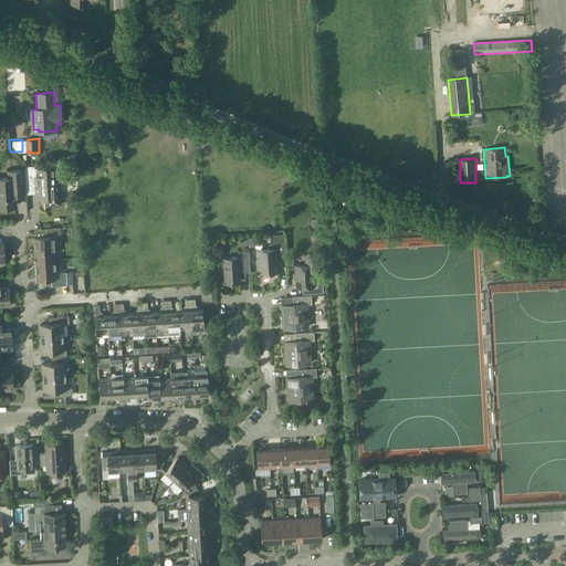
[(25,166),(24,166),(25,186),(34,185),(34,189),(34,194),(39,194),(39,201),(45,200),(50,200),(50,206),(60,206),(59,191),(55,192),(55,184),(54,176),(52,176),(52,168),(43,168),(34,168),(34,166),(25,166)]
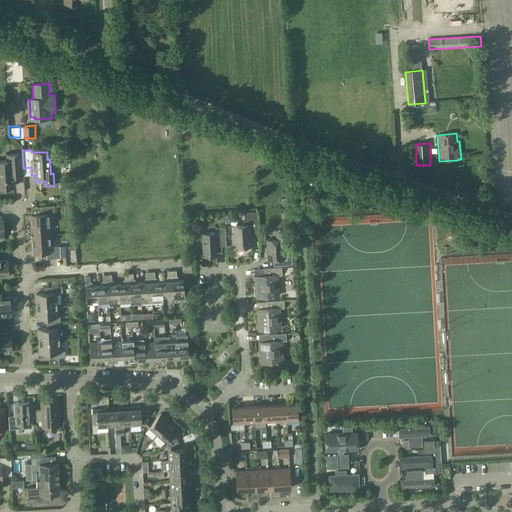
[(0,187),(14,187),(14,181),(11,179),(13,176),(22,176),(21,154),(11,155),(11,161),(0,161),(0,187)]
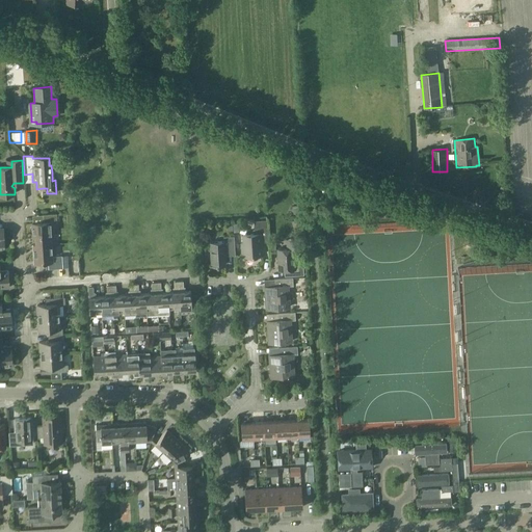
[(301,204),(293,205),(294,213),(302,213),(301,208),(307,208),(307,204),(301,204)]
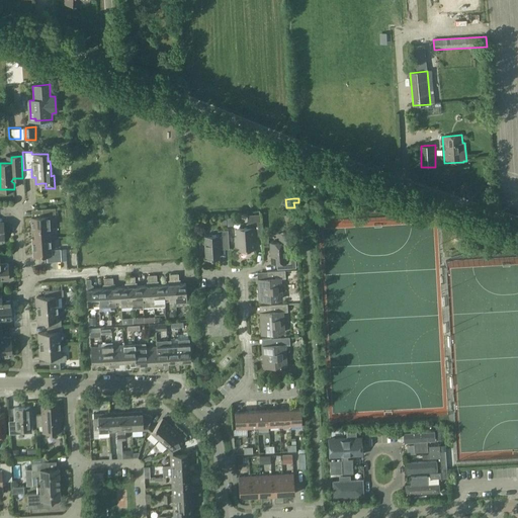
[(55,209),(41,210),(42,218),(30,219),(30,222),(28,223),(29,229),(31,229),(31,232),(33,232),(49,231),(48,218),(55,217),(55,209)]
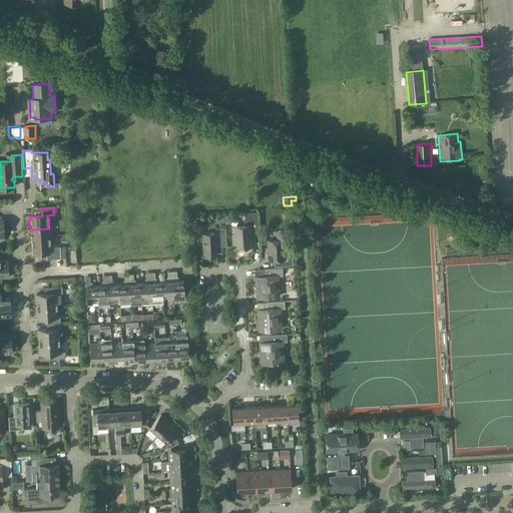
[(235,234),(233,234),(233,247),(253,245),(252,234),(260,233),(259,212),(244,213),(245,221),(244,221),(244,225),(234,226),(235,234)]
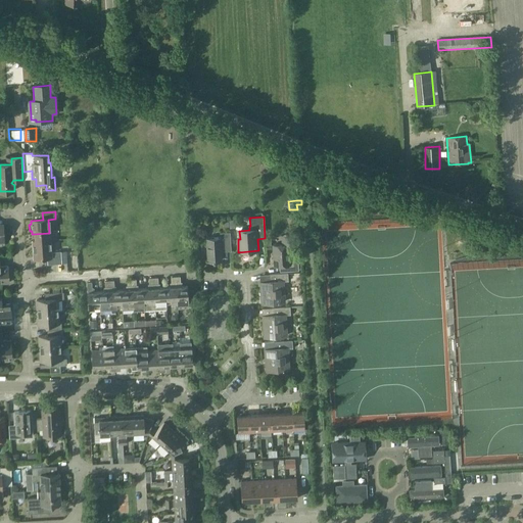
[(208,260),(223,259),(222,251),(232,250),(230,232),(221,233),(221,238),(206,239),(208,260)]
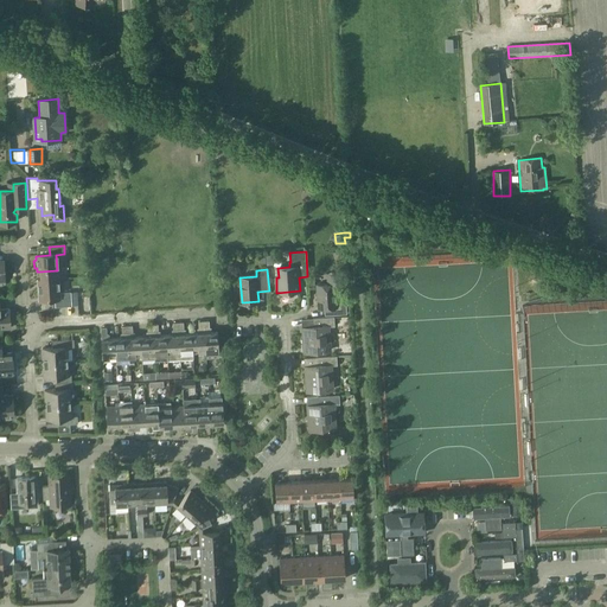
[(57,270),(39,272),(39,281),(38,281),(38,300),(53,300),(55,308),(70,307),(69,300),(69,294),(58,295),(57,281),(61,281),(61,270),(57,270)]
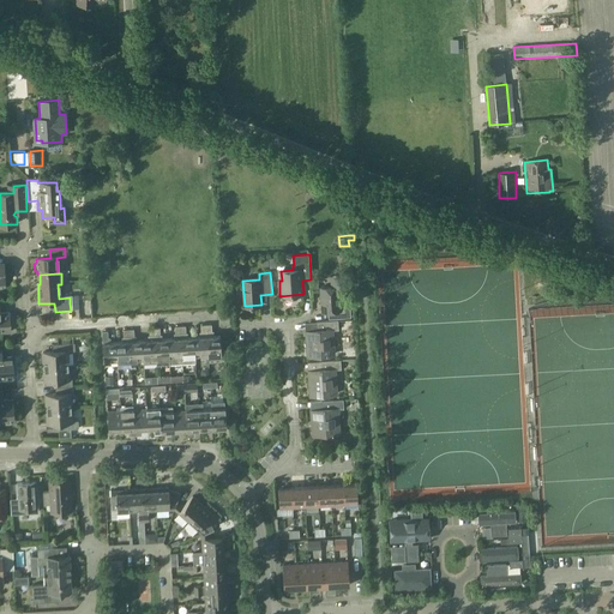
[(347,304),(341,304),(339,295),(349,295),(348,276),(331,277),(332,287),(320,288),(323,312),(329,312),(329,320),(339,320),(348,319),(347,304)]
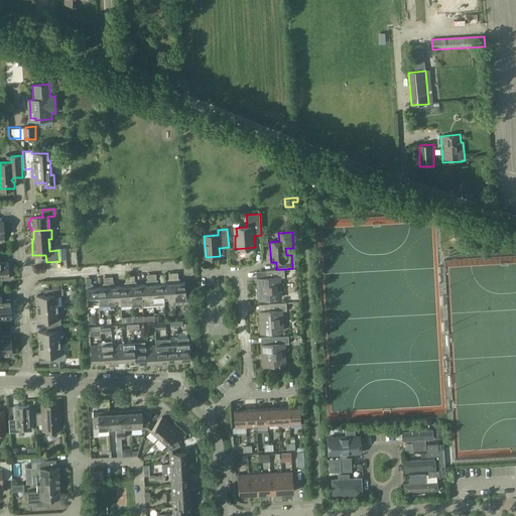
[(286,276),(285,269),(266,270),(267,277),(257,278),(258,299),(282,298),(281,276),(286,276)]
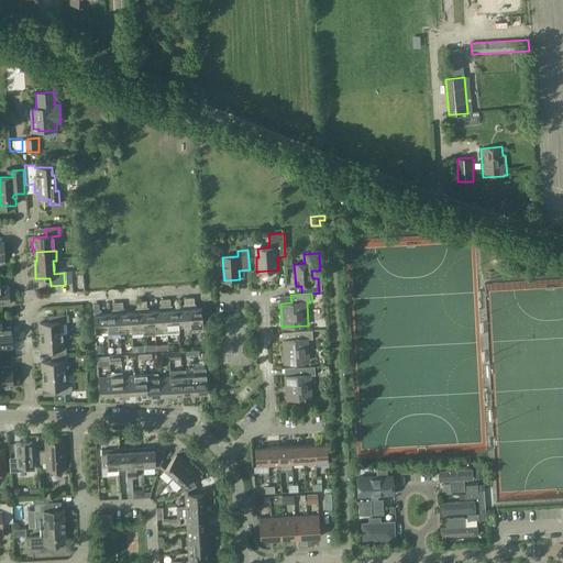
[(189,298),(190,327),(203,326),(202,307),(196,308),(196,304),(194,304),(194,297),(189,298)]
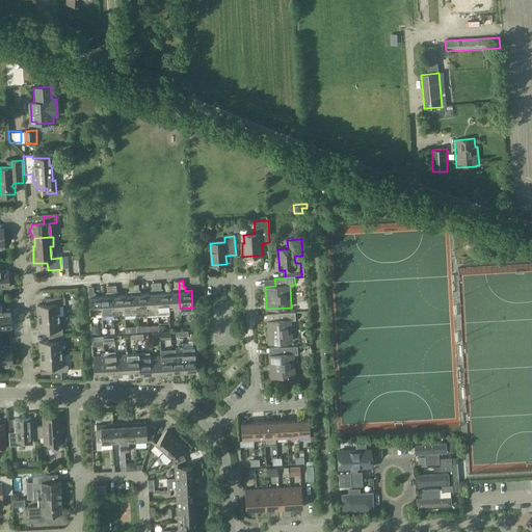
[(169,309),(180,309),(179,282),(174,282),(174,288),(173,288),(173,292),(168,292),(169,309)]
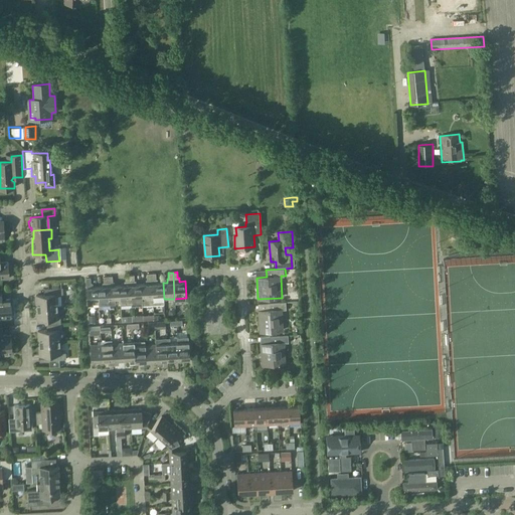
[(143,307),(153,306),(151,274),(146,274),(147,280),(146,280),(146,284),(141,284),(143,301),(143,307)]
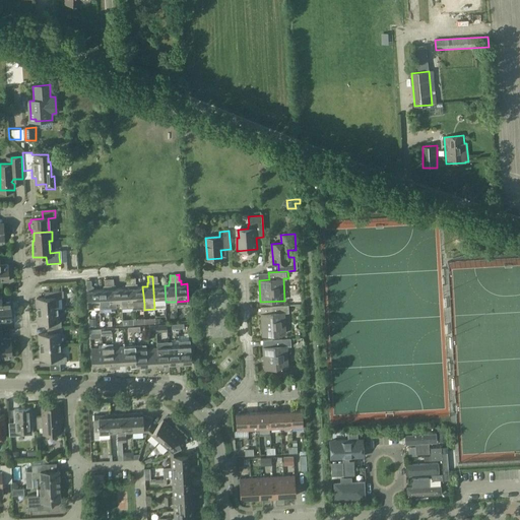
[(166,302),(165,285),(158,285),(158,281),(157,282),(156,276),(152,276),(154,309),(166,308),(166,302)]
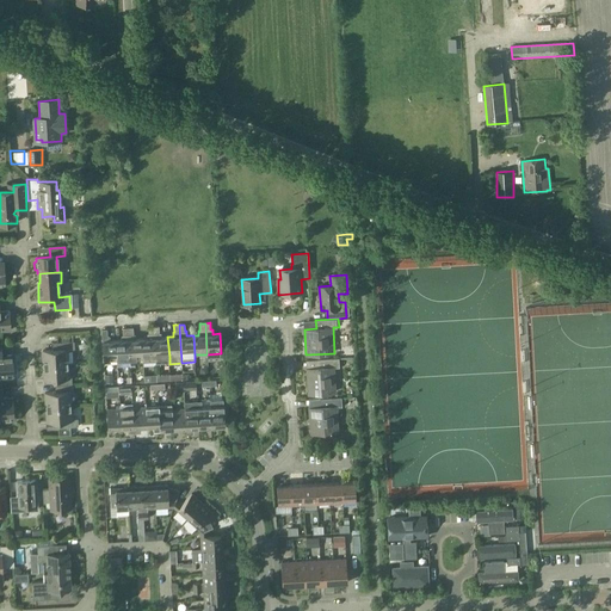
[(156,362),(156,357),(154,326),(148,327),(148,334),(147,334),(147,338),(141,339),(143,358),(143,363),(156,362)]
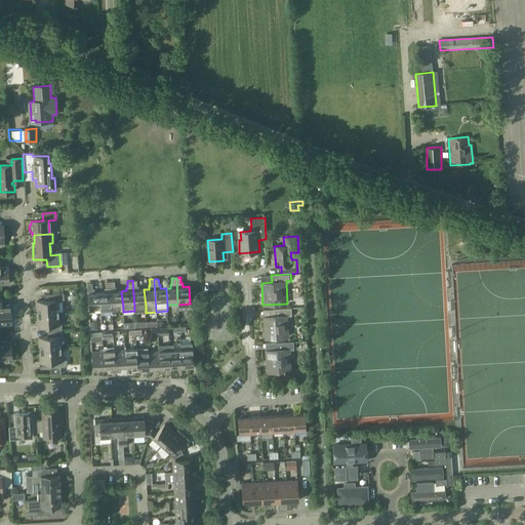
[(146,307),(144,289),(138,290),(138,286),(136,286),(136,280),(132,280),(134,307),(146,307)]
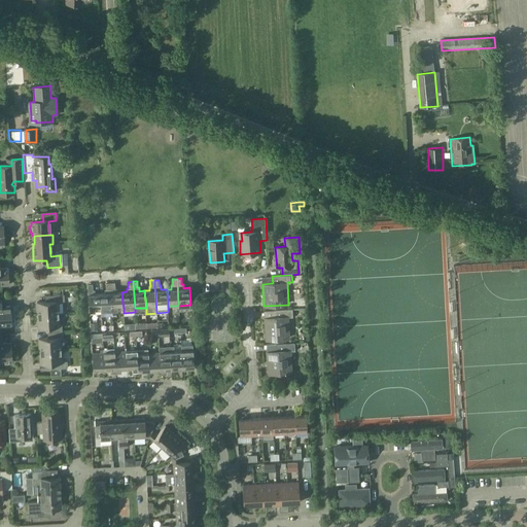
[(101,311),(112,310),(110,283),(105,283),(106,289),(104,289),(105,293),(100,293),(101,311)]
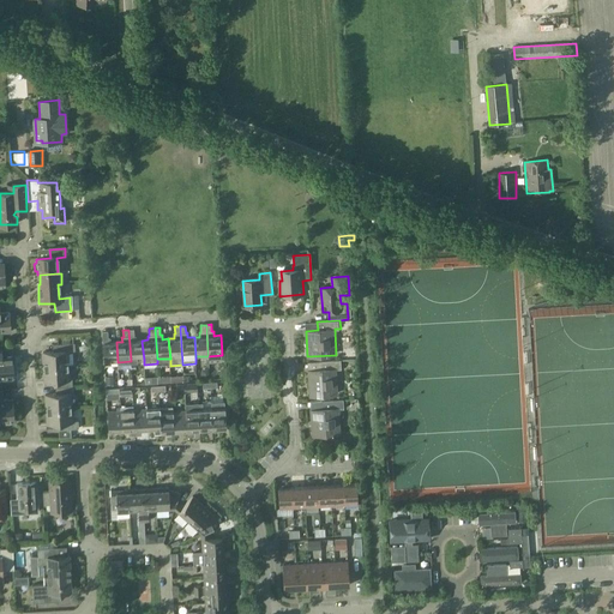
[(144,360),(142,341),(136,341),(136,336),(134,336),(133,330),(128,330),(131,361),(144,360)]
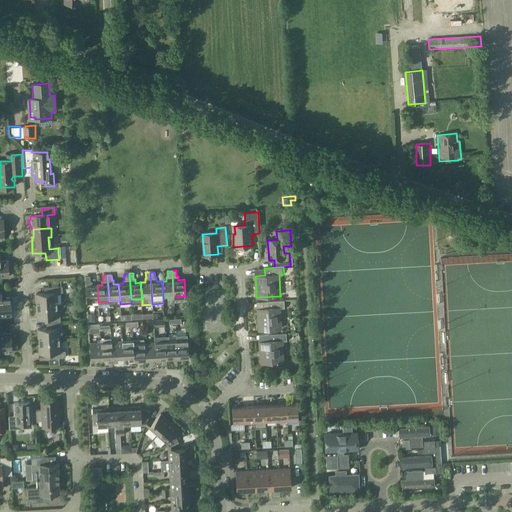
[(98,302),(97,285),(92,285),(92,283),(91,281),(90,282),(90,276),(85,276),(87,302),(98,302)]
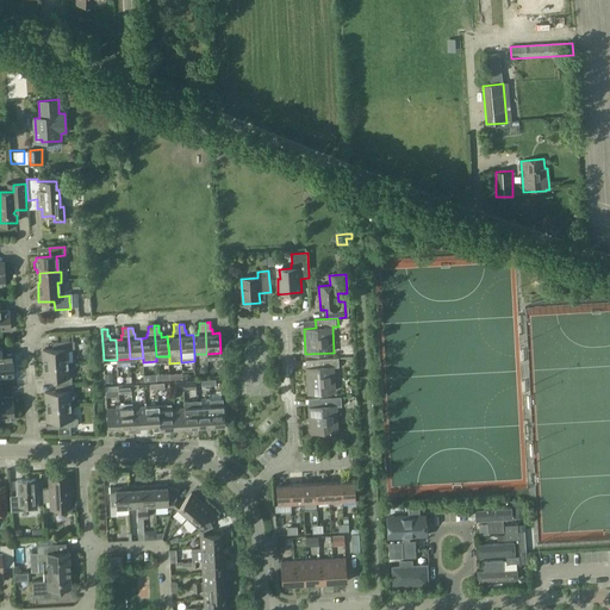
[(43,365),(66,363),(66,349),(73,349),(73,342),(51,343),(51,349),(42,350),(43,365)]
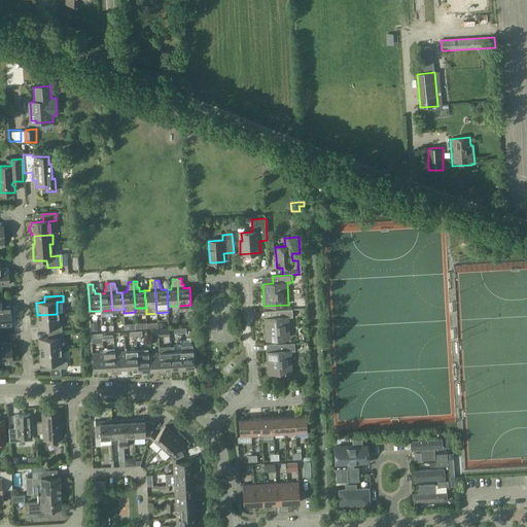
[(0,299),(0,324),(10,324),(9,307),(1,308),(1,300),(0,299)]
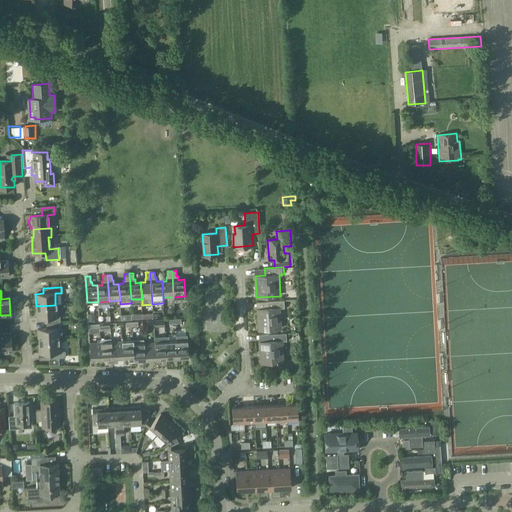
[(266,308),(257,309),(258,330),(282,329),(281,308),(285,307),(284,301),(266,302),(266,308)]
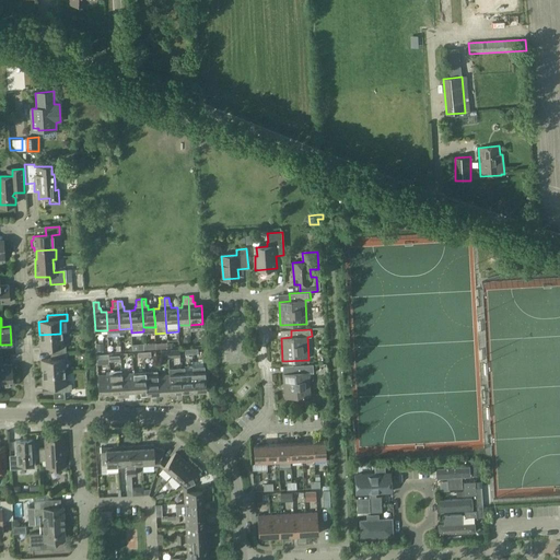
[(66,347),(61,347),(60,334),(39,335),(41,349),(50,348),(50,354),(66,353),(66,347)]
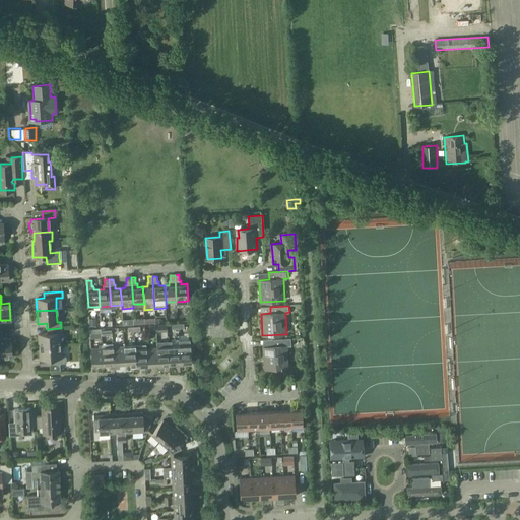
[(59,346),(58,334),(61,333),(61,328),(47,329),(48,334),(39,335),(39,347),(59,346)]
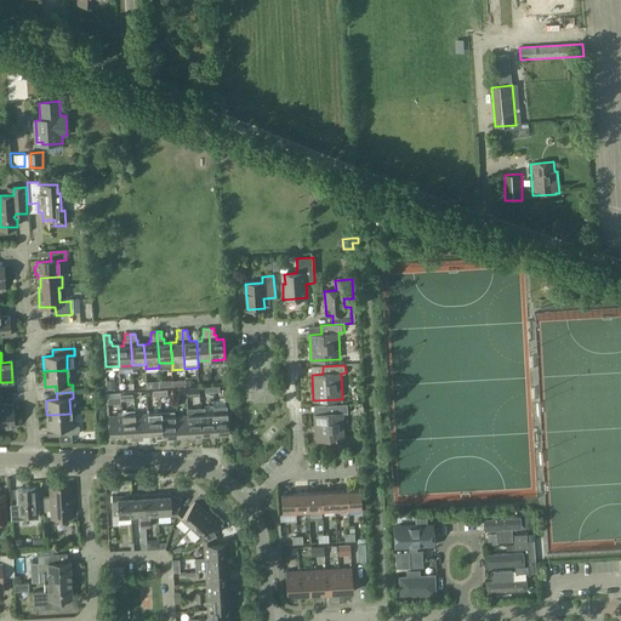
[(4,405),(4,396),(0,394),(0,428),(16,427),(15,416),(13,416),(13,404),(4,405)]
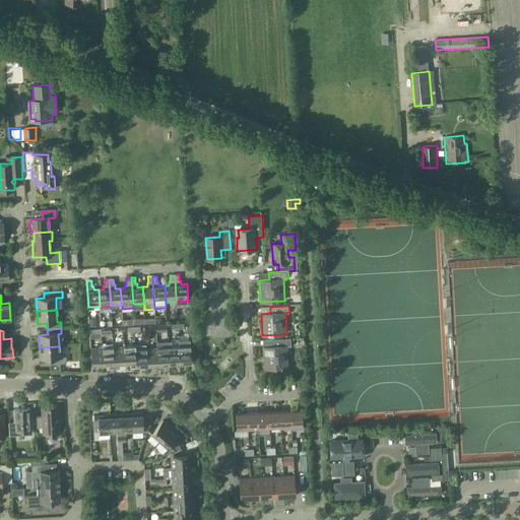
[(273,346),(262,347),(264,369),(288,368),(287,345),(290,345),(290,339),(272,340),(273,346)]
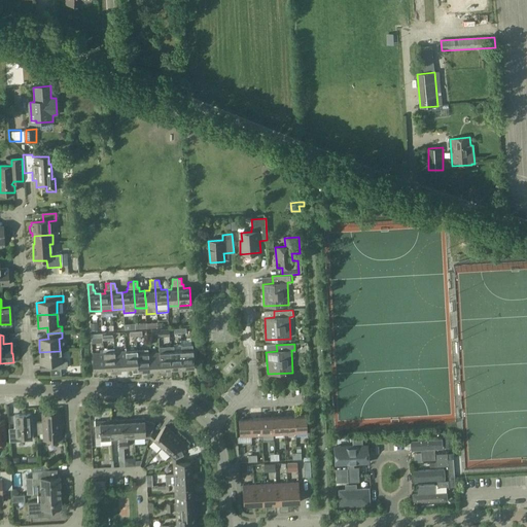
[(138,353),(138,350),(126,351),(127,367),(133,367),(133,372),(135,371),(137,373),(139,373),(139,371),(138,371),(138,353)]
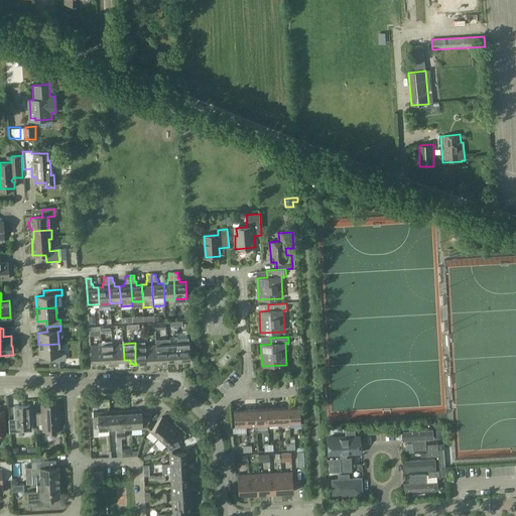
[(177,344),(179,360),(190,359),(189,343),(177,344)]
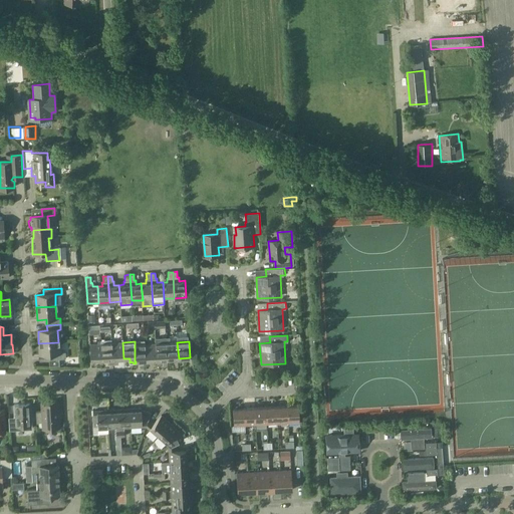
[(58,342),(38,343),(39,355),(48,354),(48,360),(65,359),(64,352),(59,352),(58,342)]
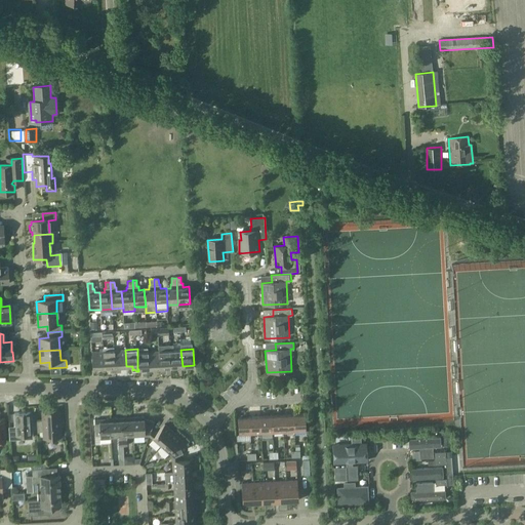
[(114,373),(116,372),(115,350),(103,351),(105,368),(110,367),(111,371),(113,371),(114,373)]
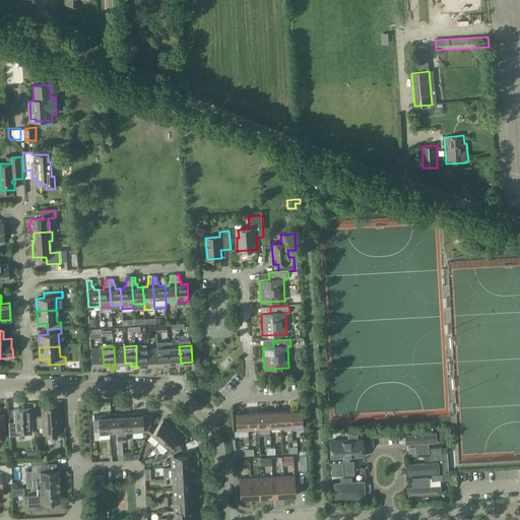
[(120,363),(125,363),(124,346),(114,346),(115,369),(117,369),(118,368),(120,367),(120,363)]
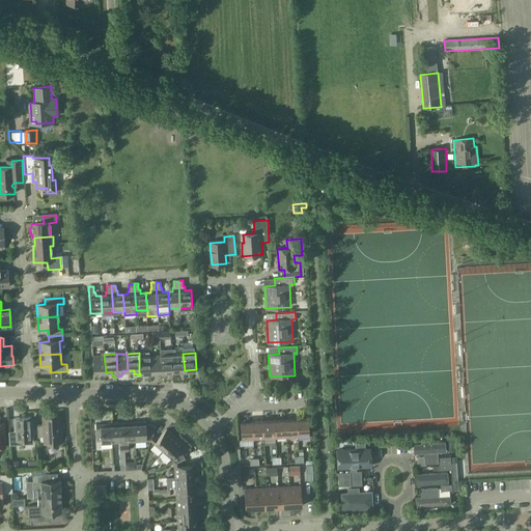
[(162,372),(173,371),(172,354),(161,355),(162,372)]
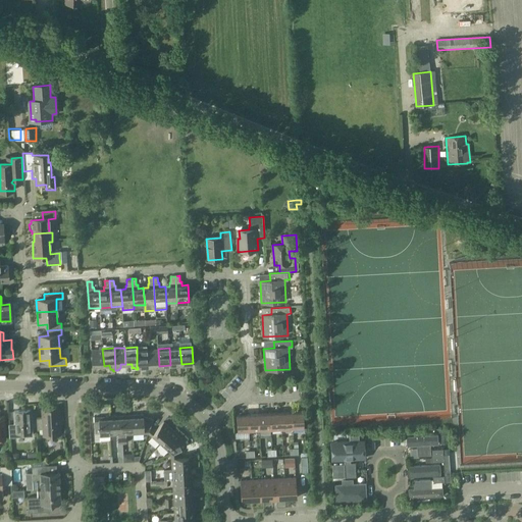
[(170,365),(181,364),(179,348),(169,348),(170,365)]
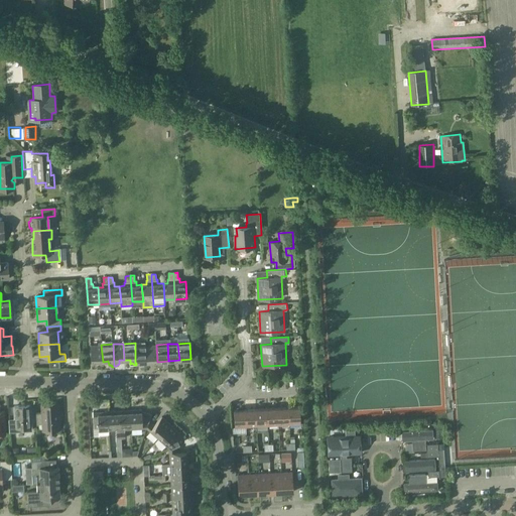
[(92,362),(103,362),(101,345),(91,346),(92,362)]
